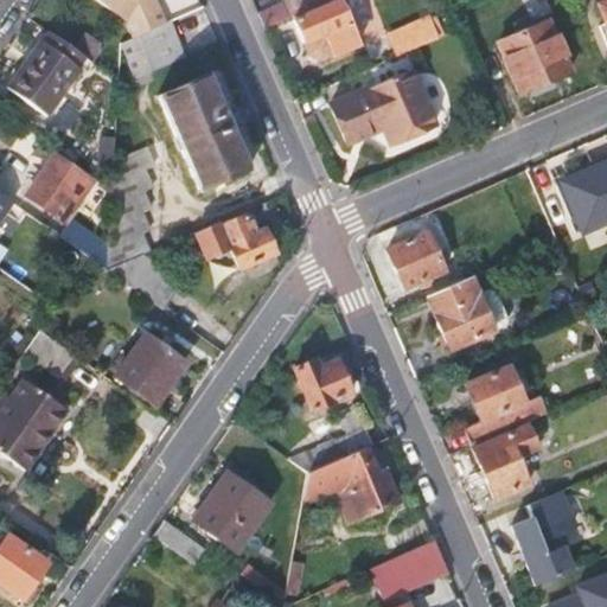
[(98,0),(117,13),(121,12),(127,12),(134,0),(98,0)]
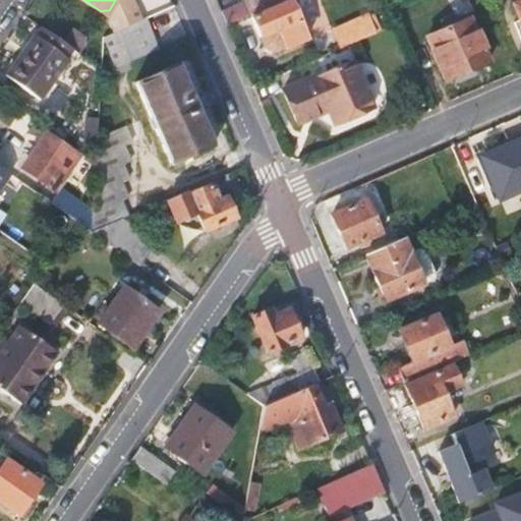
[(107,17),(136,5),(133,0),(115,0),(109,10),(104,10),(107,17)]
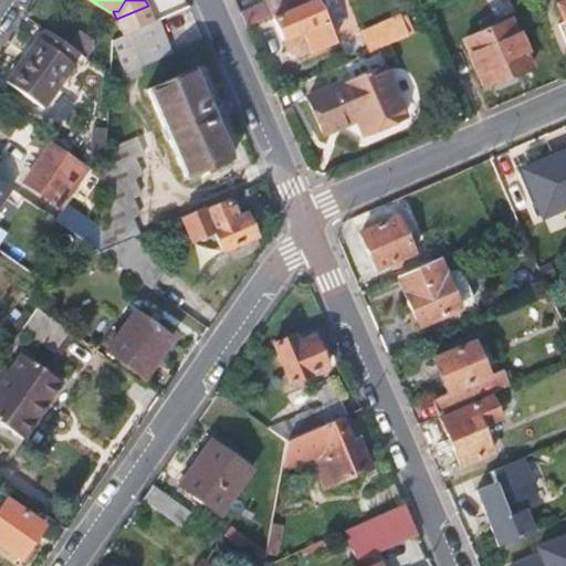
[(268,0),(261,2),(268,18),(294,7),(310,0),(268,0)]
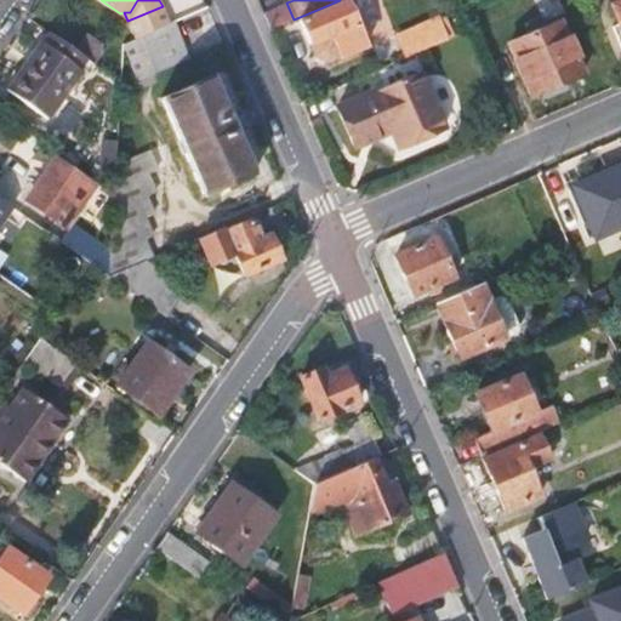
[(351,0),(349,0),(302,20),(313,44),(335,34),(345,56),(371,45),(351,0)]
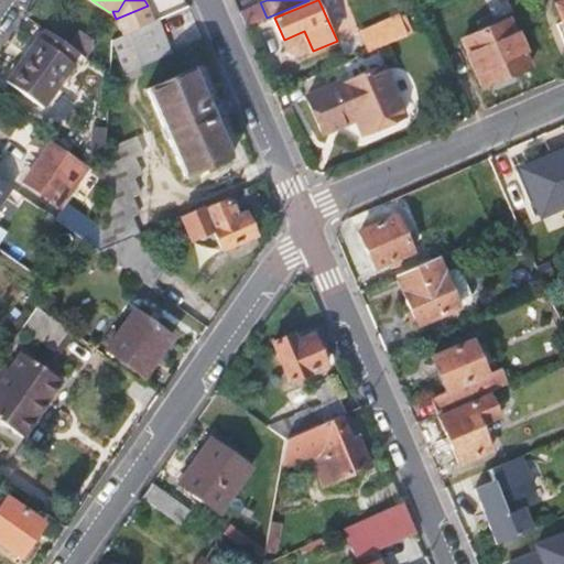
[(563,0),(554,4),(563,28),(563,0)]
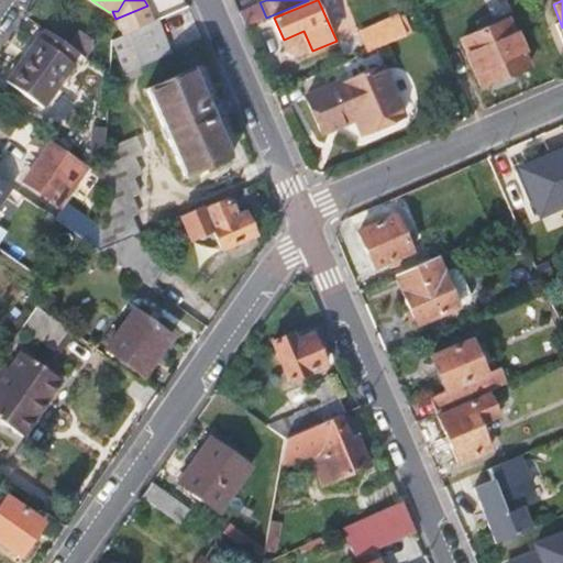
[(116,19),(122,34),(123,33),(153,21),(147,6),(116,19)]
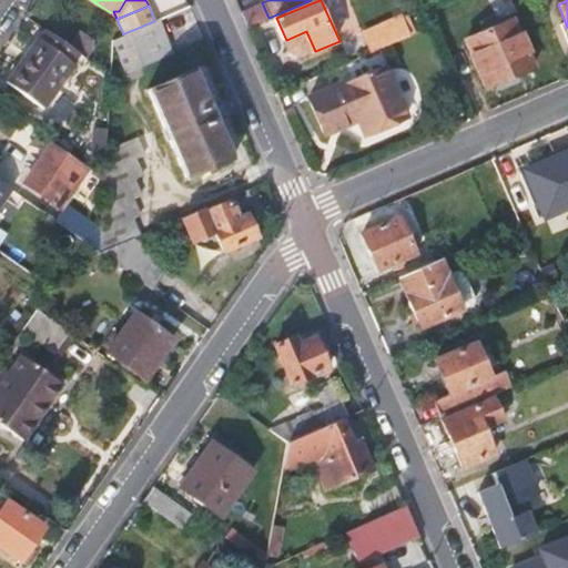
[(368,31),(377,50),(415,34),(407,14),(368,31)]
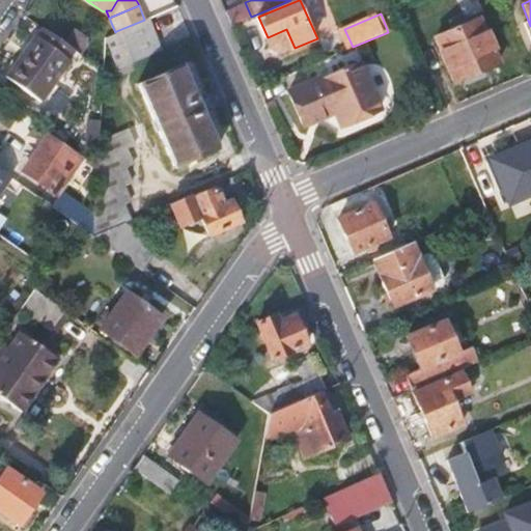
[(107,35),(119,63),(134,57),(136,60),(162,49),(148,18),(146,19),(144,20),(116,31),(115,32),(107,35)]
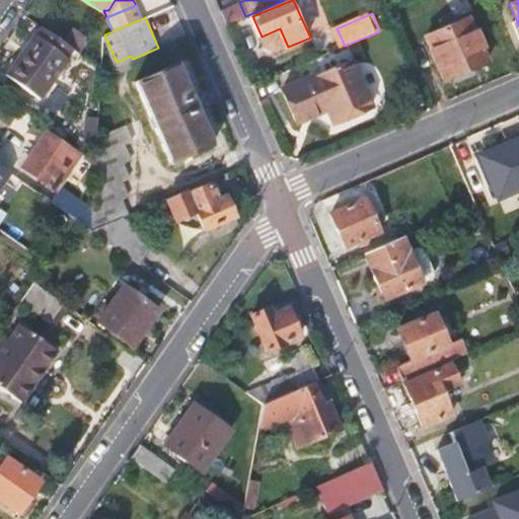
[(444,80),(488,63),(469,18),(426,36),(444,80)]
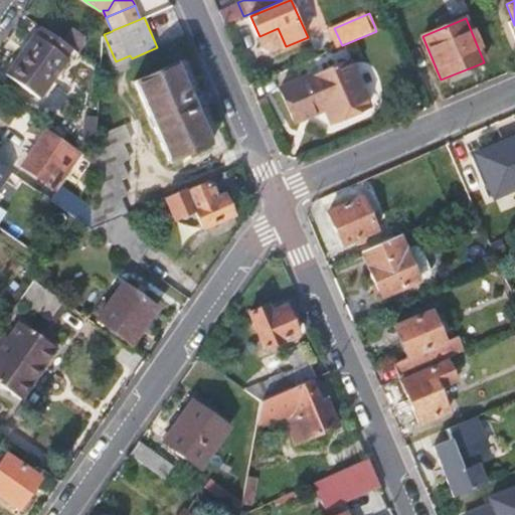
[(34,35),(7,73),(40,97),(66,57),(64,55),(70,45),(62,40),(43,27),(36,37),(34,35)]
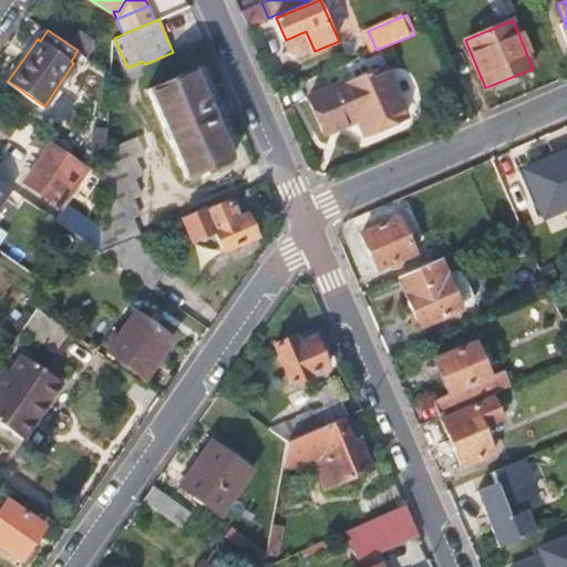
[(383,65),(309,96),(325,132),(359,117),(367,135),(405,119),(383,65)]
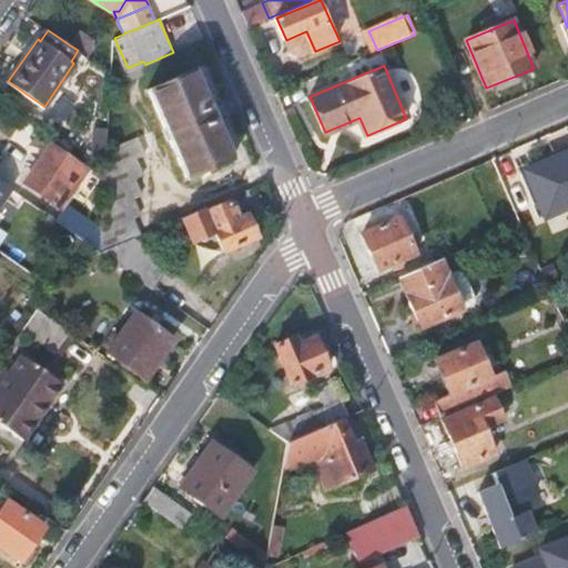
[(146,89),(186,179),(232,160),(194,68),(146,89)]
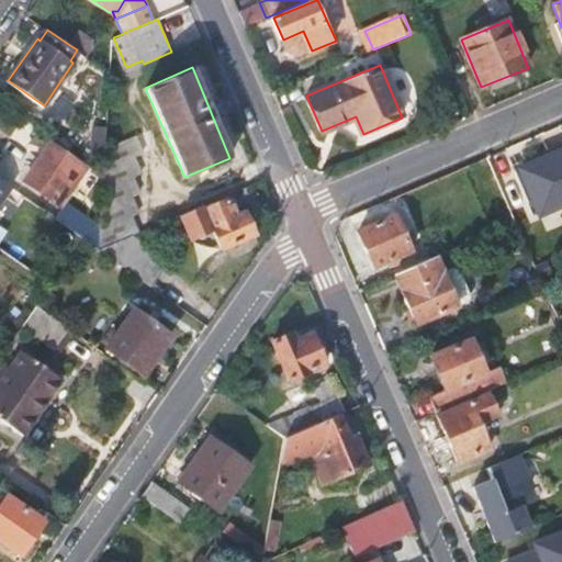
[(104,169),(112,187),(104,190),(111,205),(101,210),(110,227),(101,231),(107,246),(132,235),(139,233),(133,217),(139,215),(133,195),(142,192),(136,177),(144,173),(137,156),(144,153),(136,135),(107,147),(113,165),(104,169)]
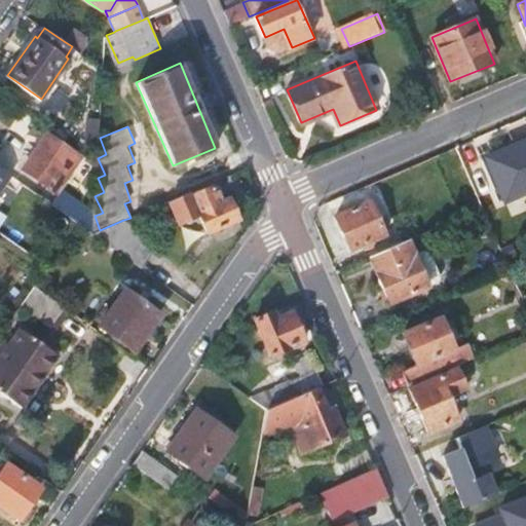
[(59,161),(68,148),(48,135),(23,172),(50,190),(67,166),(59,161)]
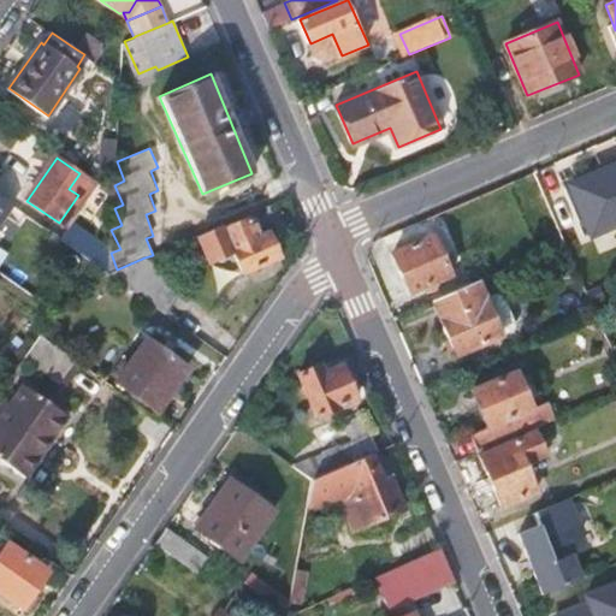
[(605,176),(573,189),(586,221),(615,208),(615,163),(603,169),(605,176)]
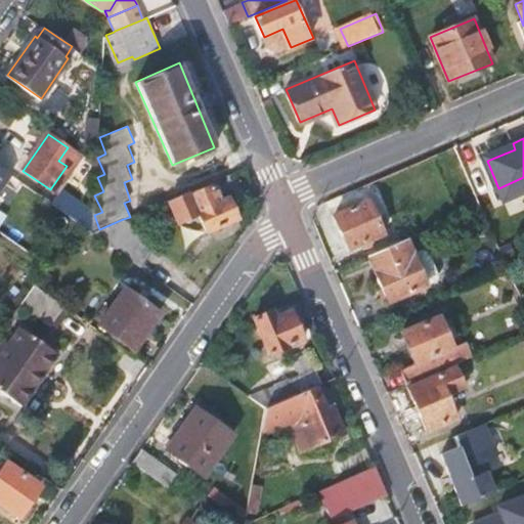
[(58,161),(67,166),(76,154),(68,147),(58,161)]
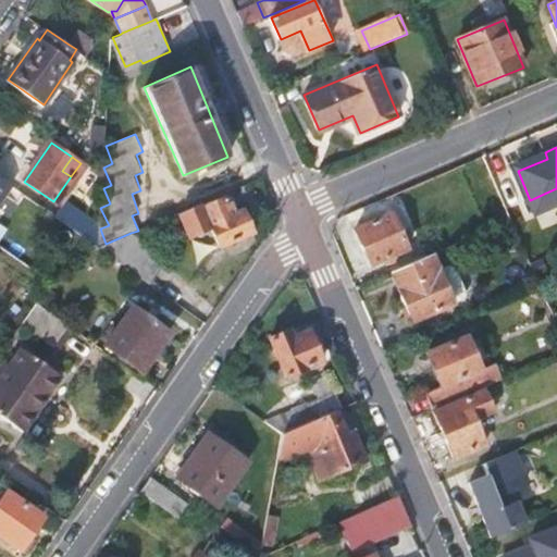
[(0,202),(11,187),(0,178),(0,202)]
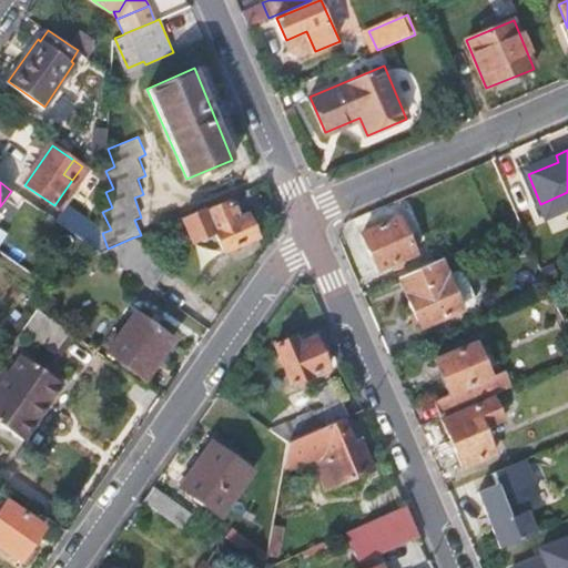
[(567,192),(540,204),(546,215),(567,205),(567,192)]
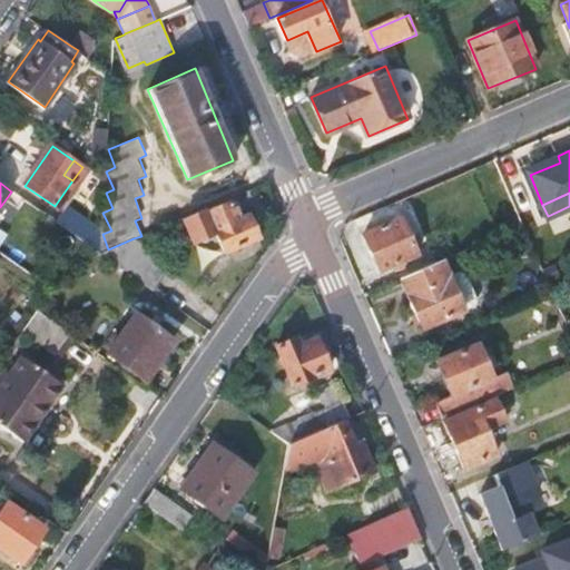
[(207,212),(206,208),(184,217),(194,242),(216,232),(224,252),(257,238),(247,214),(239,217),(232,202),(207,212)]
